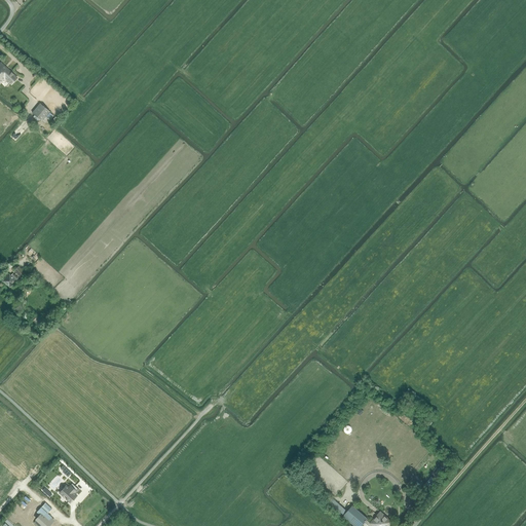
[(11,84),(17,77),(0,62),(0,83),(4,79),(11,84)]
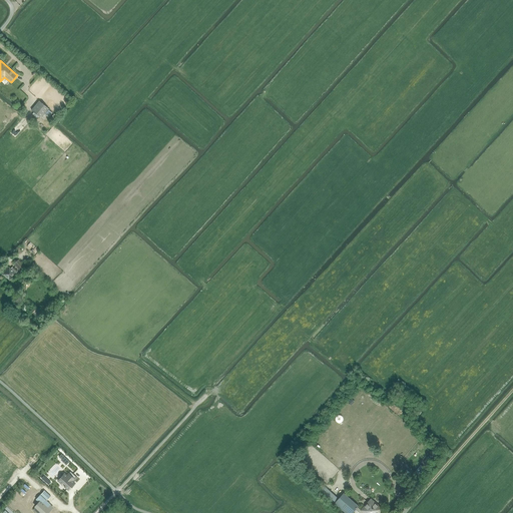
[(31,110),(41,118),(49,108),(39,100),(31,110)]
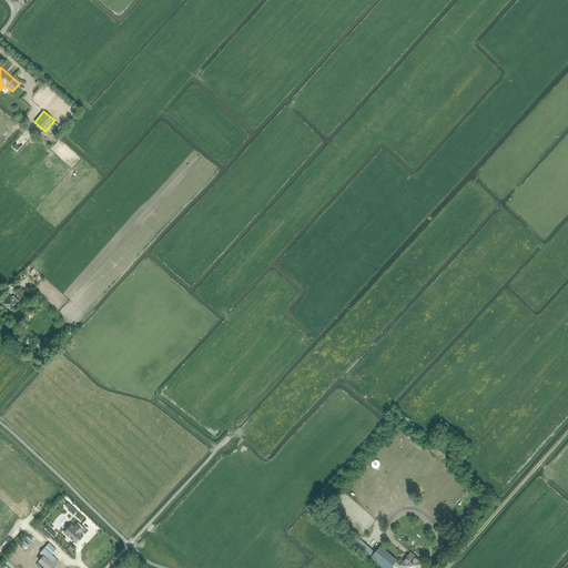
[(54,133),(59,137),(64,129),(60,125),(54,133)]
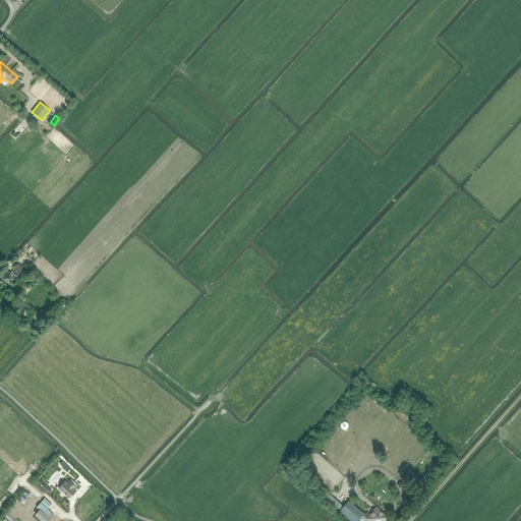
[(14,268),(23,278),(26,274),(18,264),(14,268)]
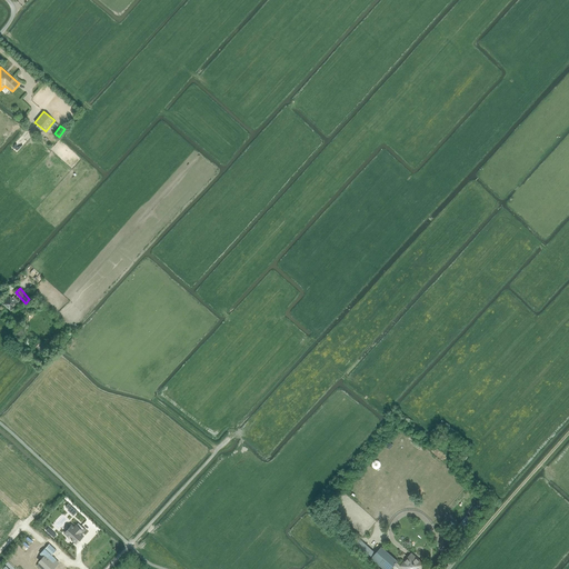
[(9,296),(2,303),(11,311),(19,302),(20,301),(18,300),(16,298),(13,296),(12,297),(12,298),(9,296)]
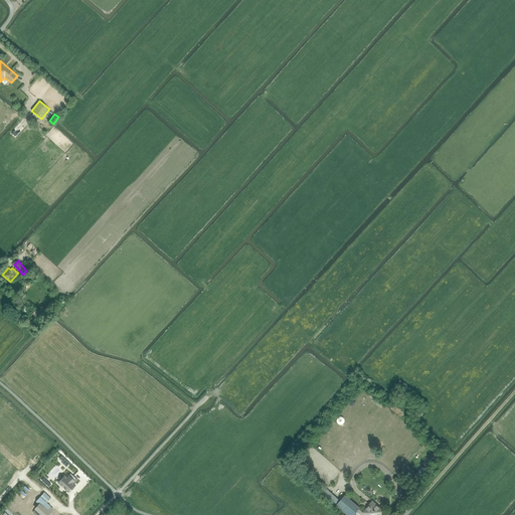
[(32,315),(37,319),(41,315),(38,312),(37,312),(33,309),(30,312),(33,315),(32,315)]
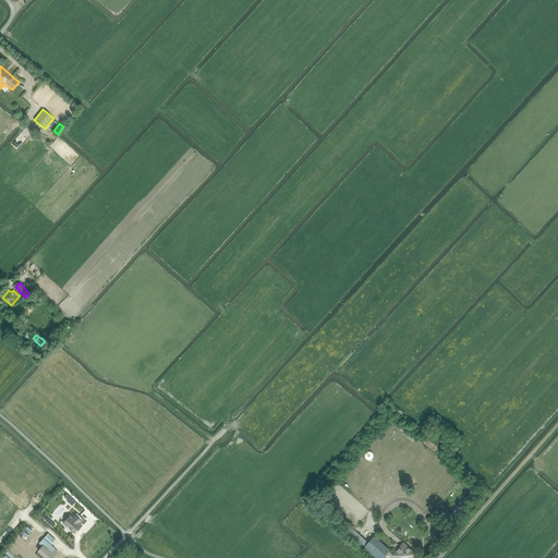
[(458,506),(451,513),(456,518),(462,509),(458,506)]
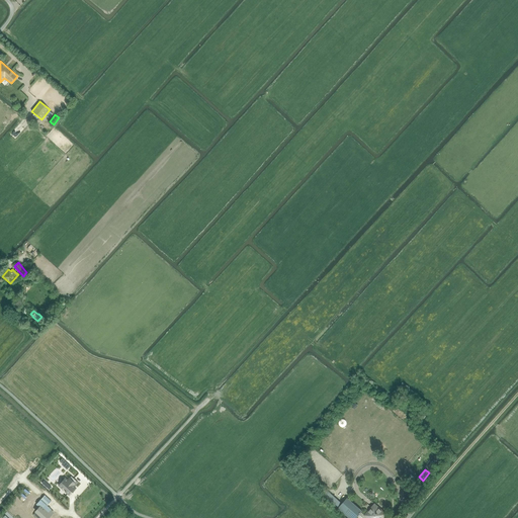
[(412,475),(416,479),(420,475),(416,470),(412,475)]
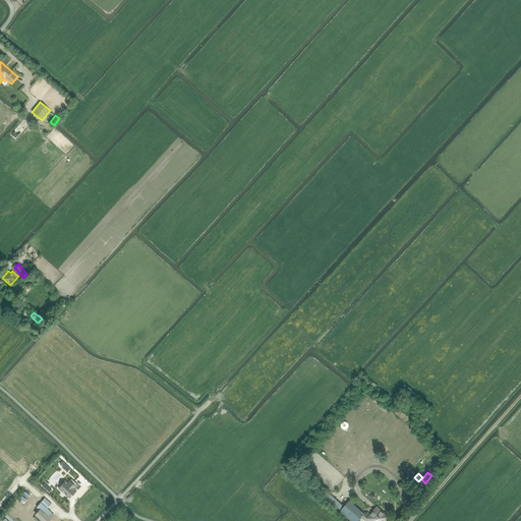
[(65,481),(59,487),(63,491),(64,489),(66,491),(67,493),(65,495),(69,498),(70,497),(71,496),(76,490),(75,489),(74,489),(73,488),(74,486),(77,483),(71,479),(67,483),(65,481)]
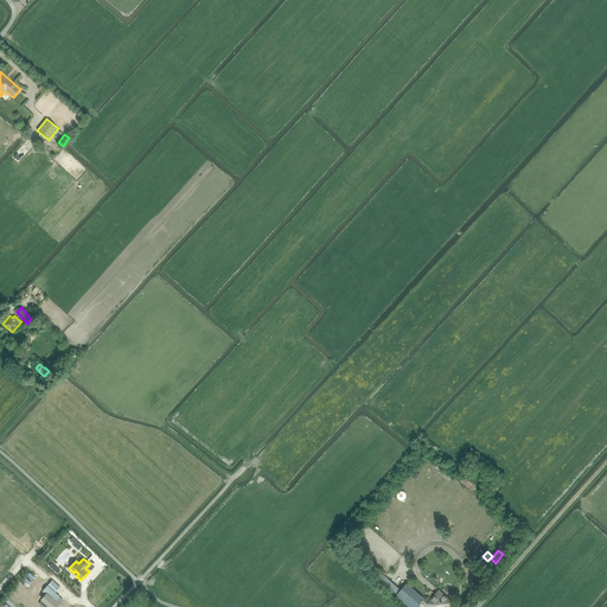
[(52,563),(49,566),(57,574),(61,570),(52,563)]
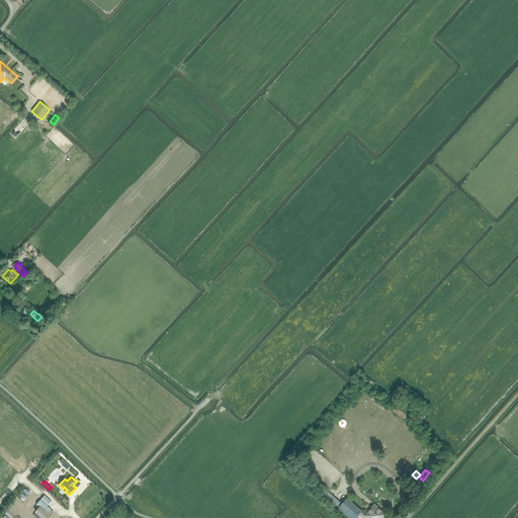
[(41,491),(38,495),(50,505),(53,501),(41,491)]
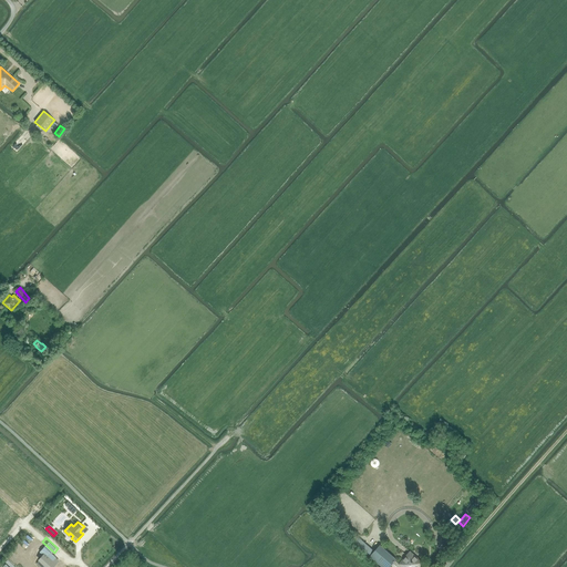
[(358,537),(352,544),(368,558),(370,556),(381,566),(389,566),(393,564),(397,566),(401,566),(402,566),(419,566),(422,563),(410,552),(399,564),(395,560),(397,559),(380,545),(374,552),(358,537)]
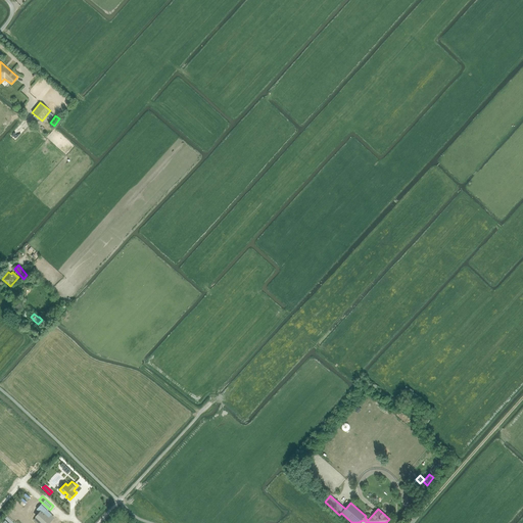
[(40,512),(34,519),(38,522),(46,522),(47,522),(49,520),(50,521),(54,517),(41,505),(38,510),(40,512)]
